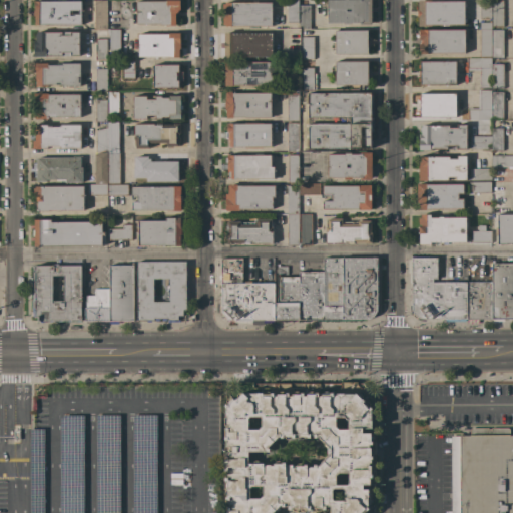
[(94,0),(106,0),(107,29),(94,29),(94,0)]
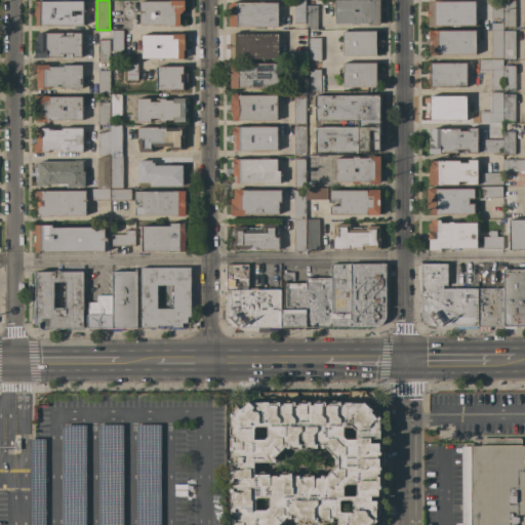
[(170,1),(170,0),(185,0),(185,10),(184,10),(183,11),(182,13),(180,13),(179,13),(179,27),(169,27),(169,26),(164,26),(164,25),(140,25),(139,1),(170,1)]
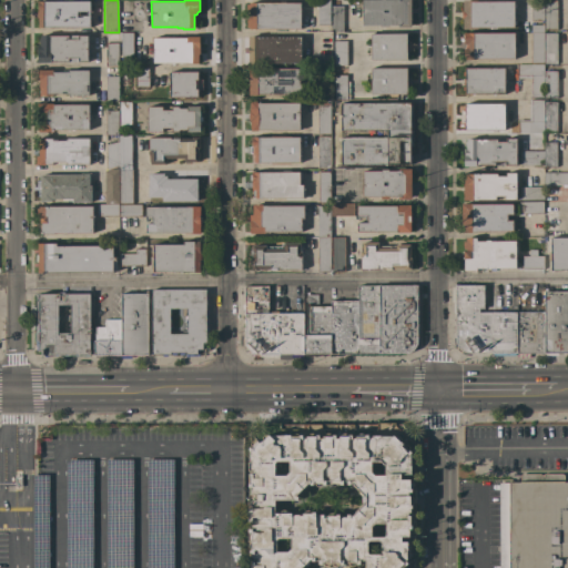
[(280,2),(280,0),(285,0),(285,2),(301,2),(301,29),(250,29),(250,28),(247,28),(247,19),(249,19),(249,13),(247,13),(246,4),(250,4),(250,3),(280,2)]
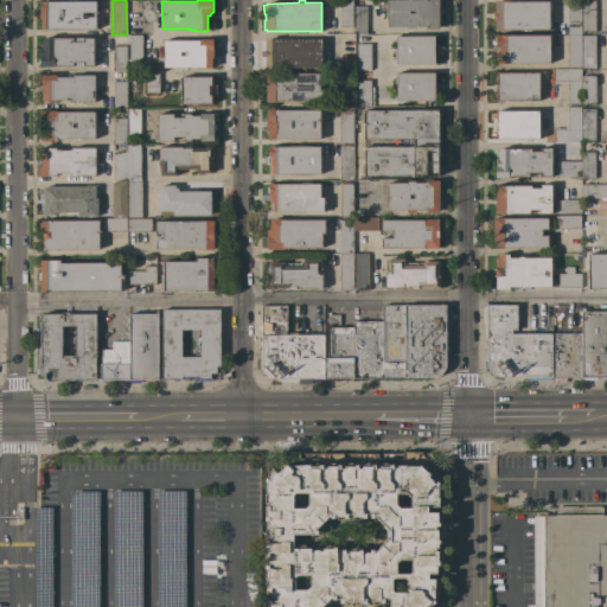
[(352,0),(352,26),(339,27),(339,0),(352,0)]
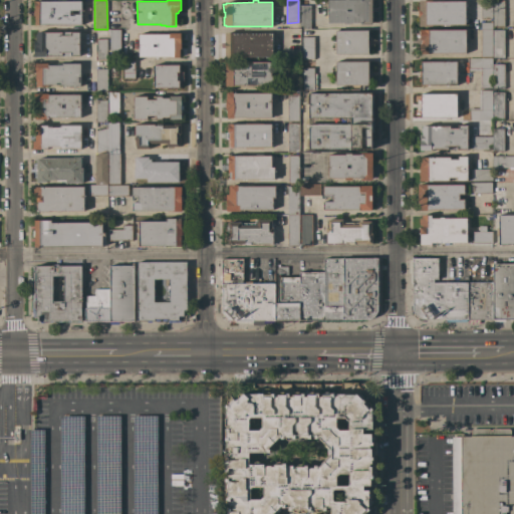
[(371,0),(371,25),(360,25),(360,23),(351,23),(351,24),(344,24),(344,23),(328,23),(328,0),(371,0)]
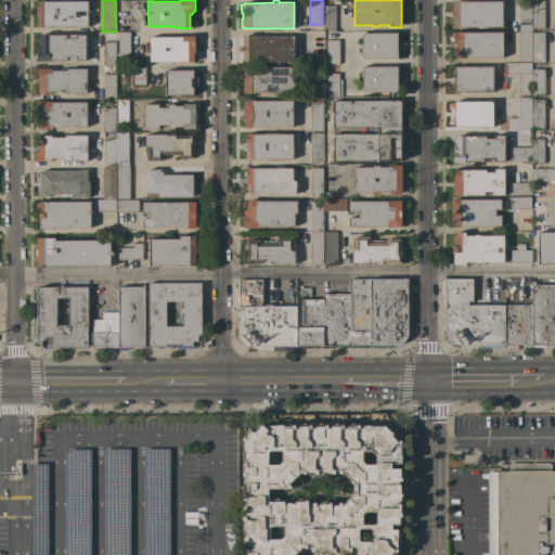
[(466,0),(466,1),(502,1),(502,3),(504,3),(504,8),(502,8),(502,21),(504,21),(504,24),(502,24),(502,27),(466,27),(466,28),(452,28),(452,18),(451,18),(451,10),(452,10),(452,0),(466,0)]
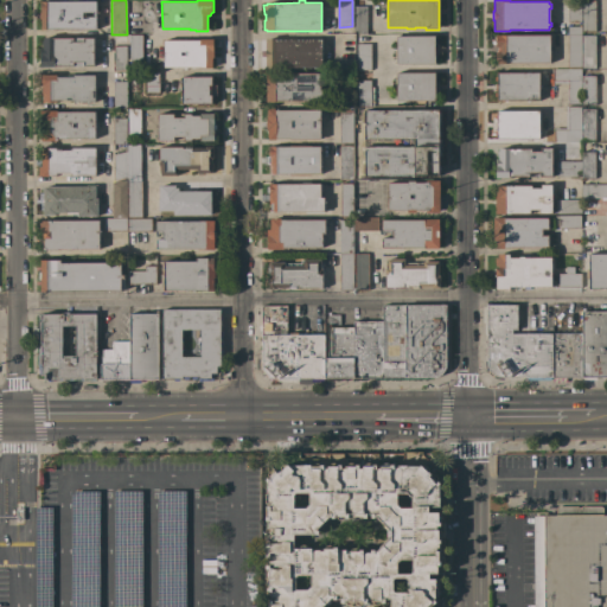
[(568,0),(581,0),(581,23),(568,23),(568,0)]
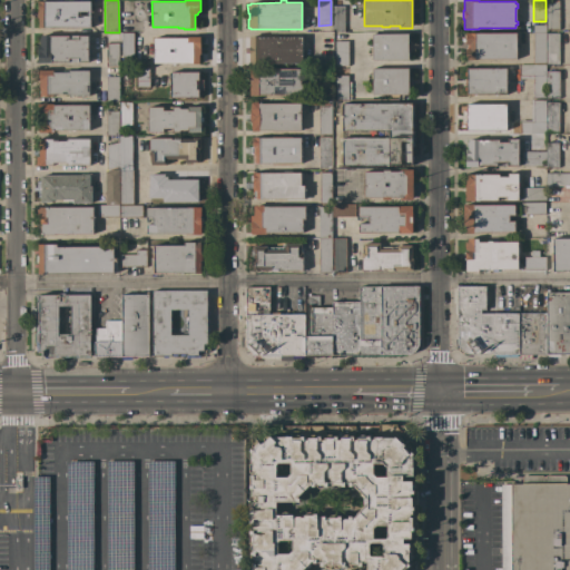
[(559,0),(559,30),(547,30),(547,0),(559,0)]
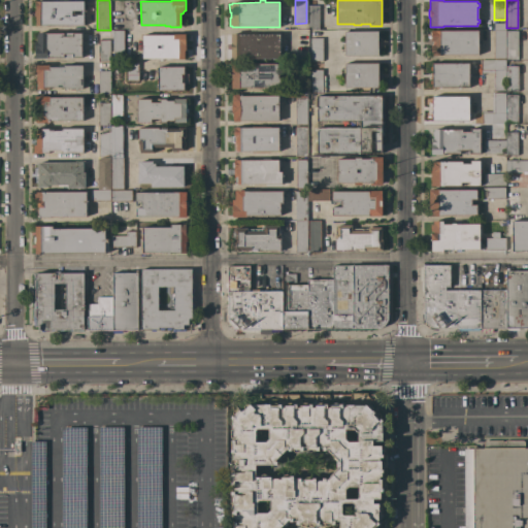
[(83,1),(84,26),(36,26),(36,17),(35,17),(35,10),(36,10),(36,1),(83,1)]
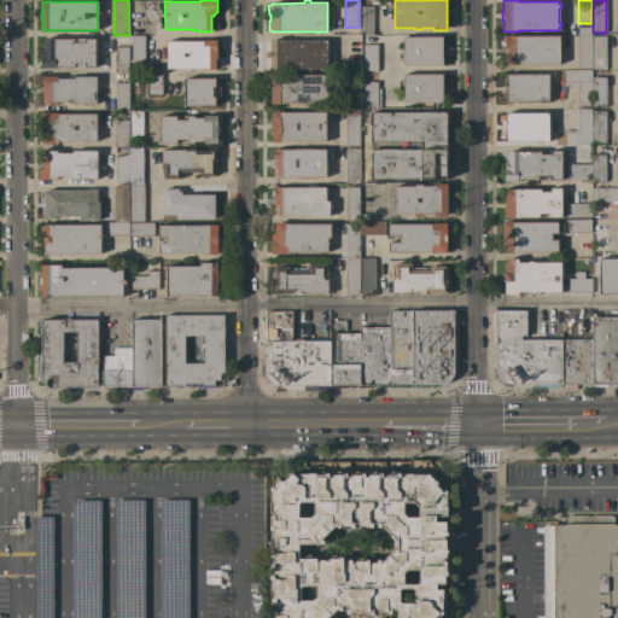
[(373,6),(373,34),(366,34),(366,31),(360,31),(360,6),(373,6)]
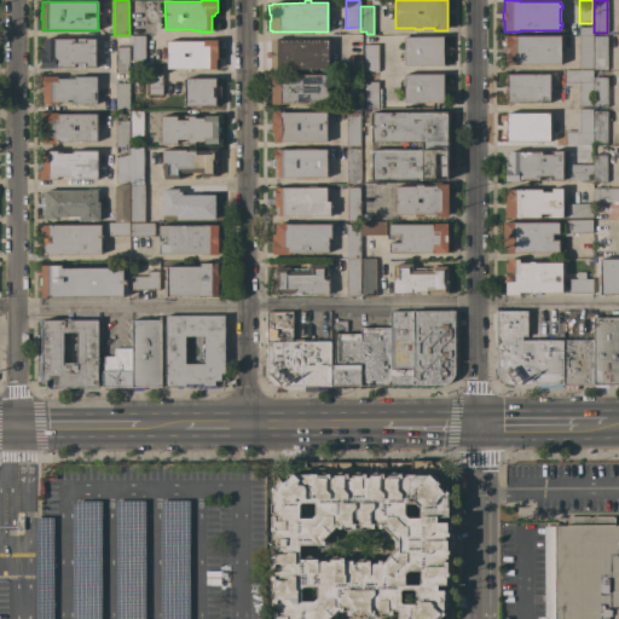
[(579,28),(591,27),(593,69),(579,69),(579,28)]
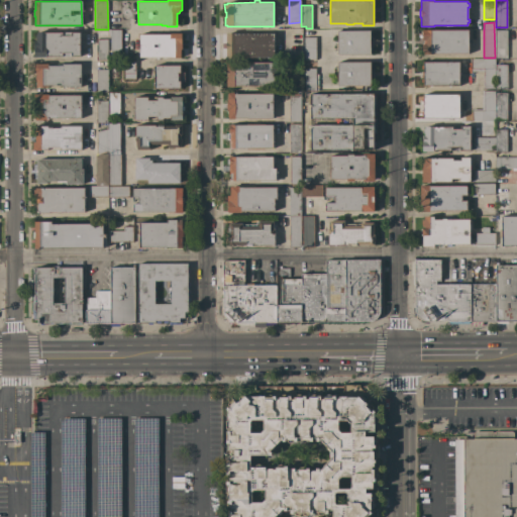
[(121,53),(110,53),(110,35),(108,35),(108,29),(121,29),(121,53)]
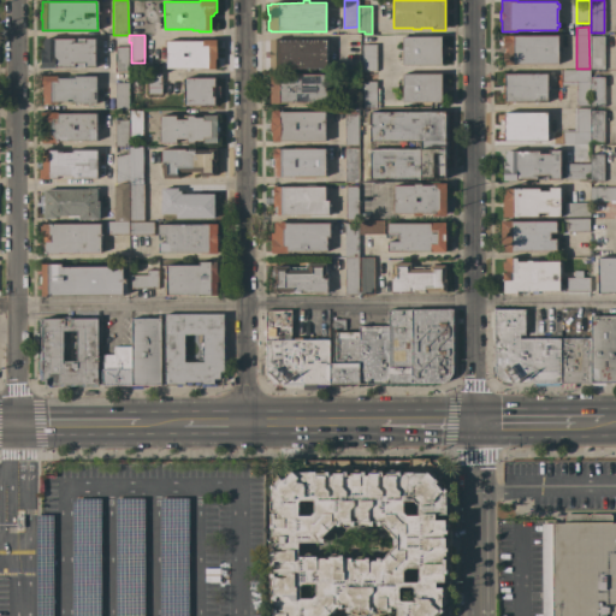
[(558,36),(558,64),(503,65),(503,52),(507,53),(507,48),(503,48),(503,35),(558,36)]
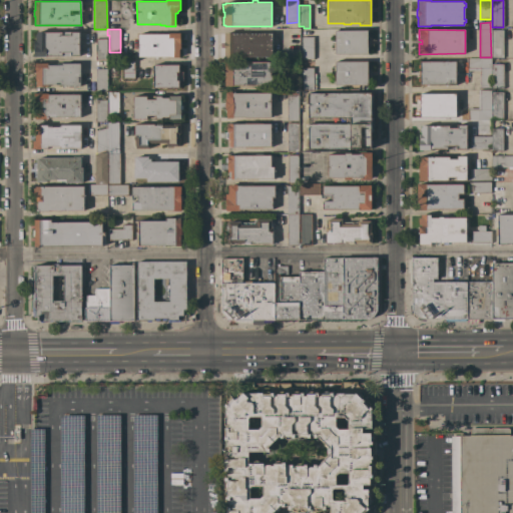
[(368,30),(368,37),(371,37),(371,47),(368,47),(368,54),(335,54),(335,31),(368,30)]
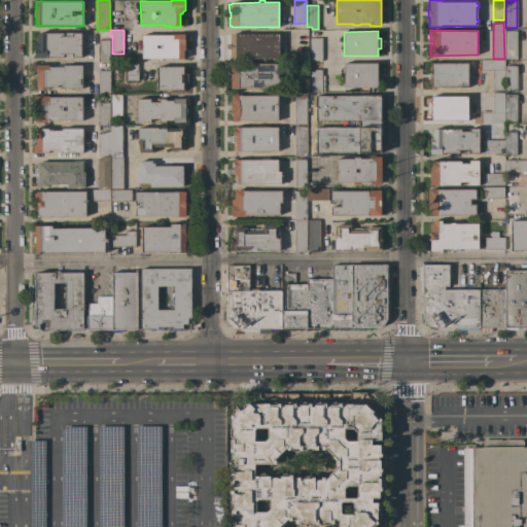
[(517,31),(517,60),(505,60),(505,31),(517,31)]
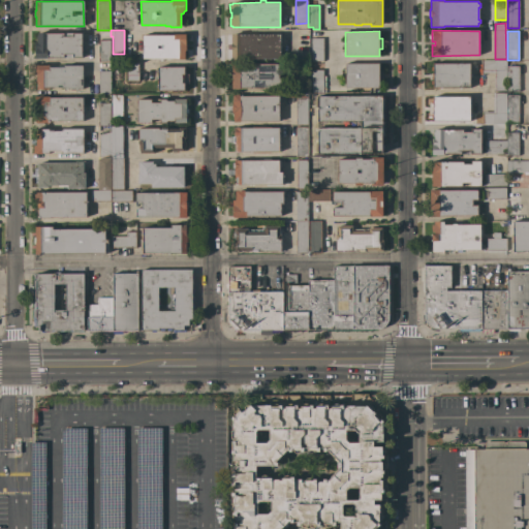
[(82,57),(48,58),(35,59),(35,48),(36,48),(36,41),(36,35),(37,35),(37,32),(49,32),(49,33),(82,33),(82,57)]
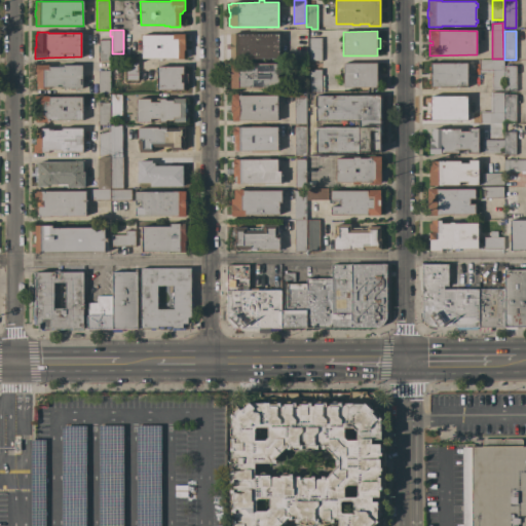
[(159,35),(159,33),(161,33),(161,35),(173,35),(173,34),(185,34),(185,44),(185,50),(184,50),(184,59),(173,60),(173,59),(161,59),(161,61),(159,61),(159,59),(142,59),(142,35),(159,35)]
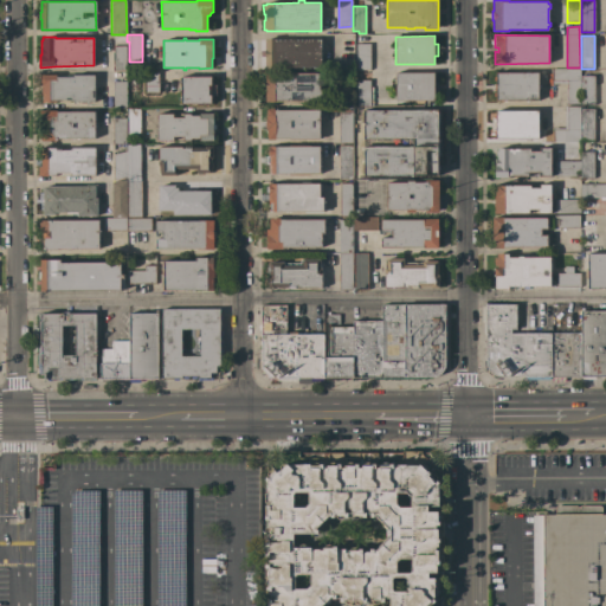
[(321,68),(277,68),(277,69),(265,69),(265,39),(277,39),(277,40),(321,39),(321,68)]
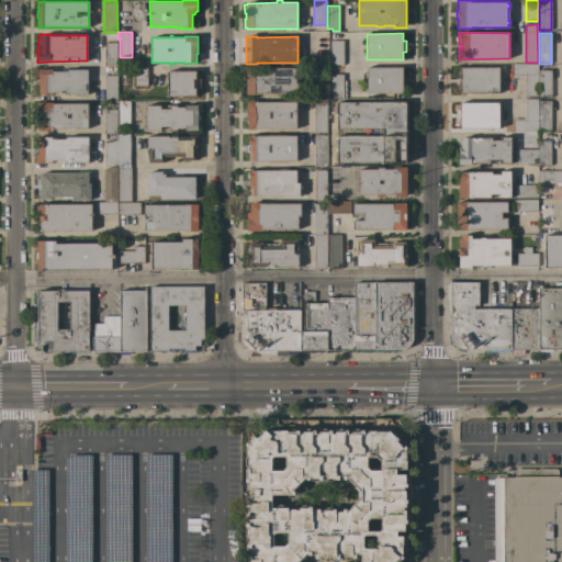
[(332,41),(344,41),(344,65),(330,65),(332,41)]
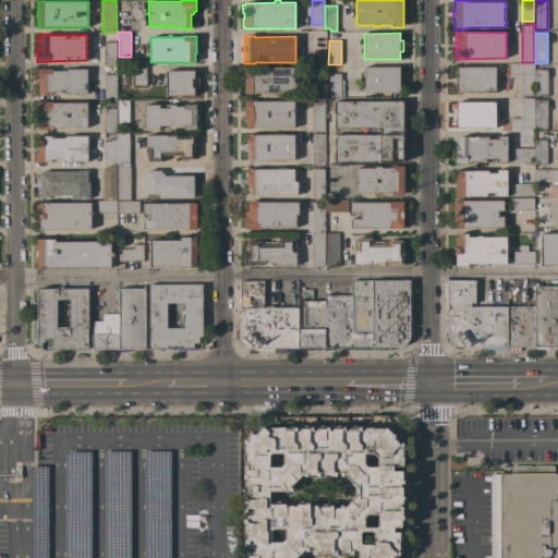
[(117,65),(104,65),(104,43),(116,43),(117,65)]
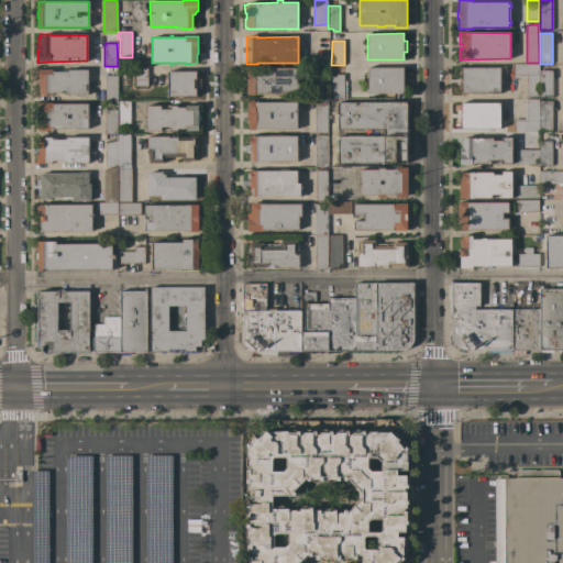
[(539,97),(527,97),(527,78),(514,78),(514,77),(506,77),(506,64),(539,64),(539,70),(539,97)]
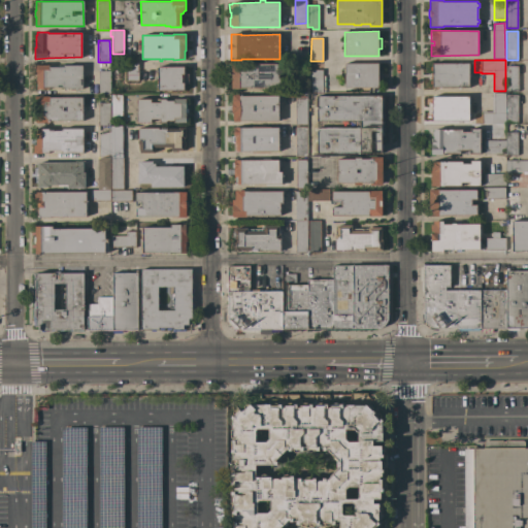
[(323,61),(323,93),(310,93),(310,61),(323,61)]
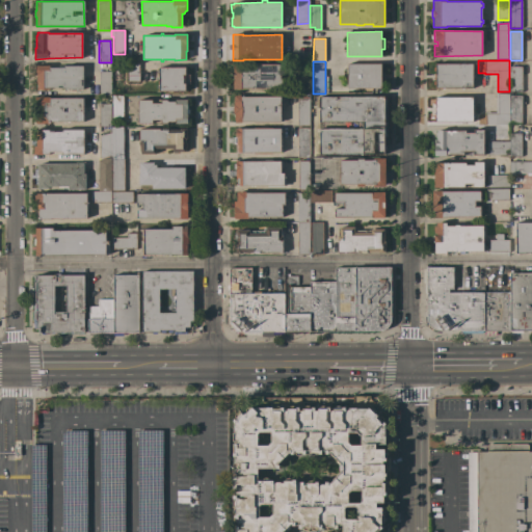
[(139,81),(128,81),(128,62),(139,62),(139,81)]
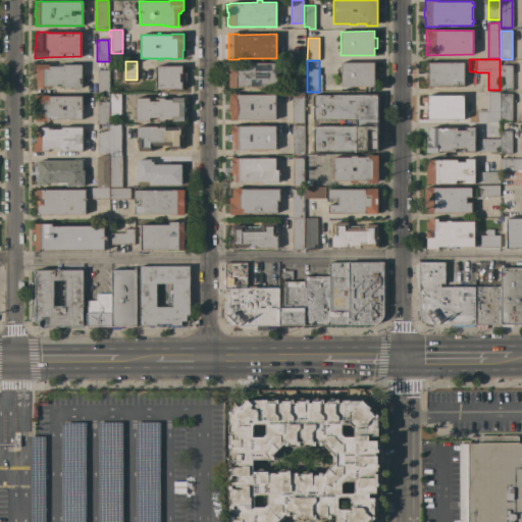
[(239,87),(239,88),(228,88),(228,62),(238,62),(238,63),(274,63),(275,75),(277,75),(277,87),(239,87)]
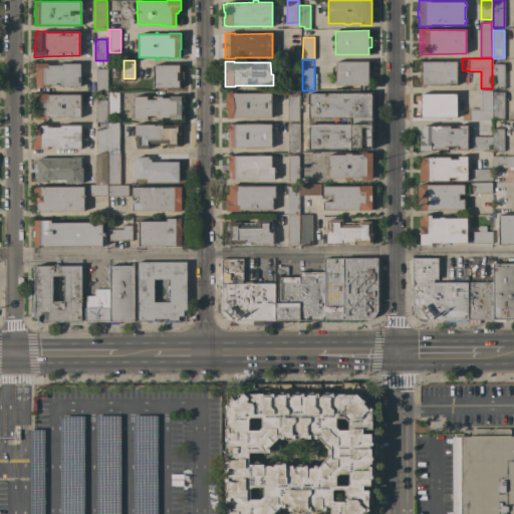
[(367,61),(367,67),(372,67),(372,79),(368,79),(368,85),(335,85),(335,61),(367,61)]
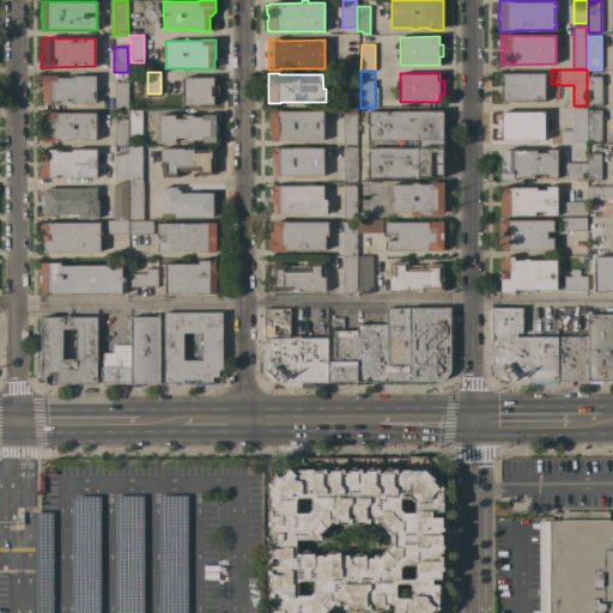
[(544,73),(545,102),(502,102),(502,97),(499,98),(499,93),(502,93),(502,82),(499,82),(499,78),(502,78),(502,73),(544,73)]
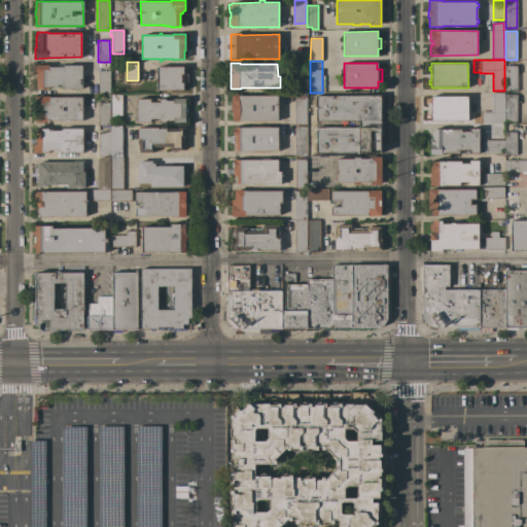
[(49,65),(49,67),(64,67),(64,65),(82,65),(82,89),(64,89),(64,90),(60,90),(60,88),(49,88),(49,90),(37,90),(37,81),(36,81),(36,79),(34,79),(34,74),(36,74),(36,65),(49,65)]
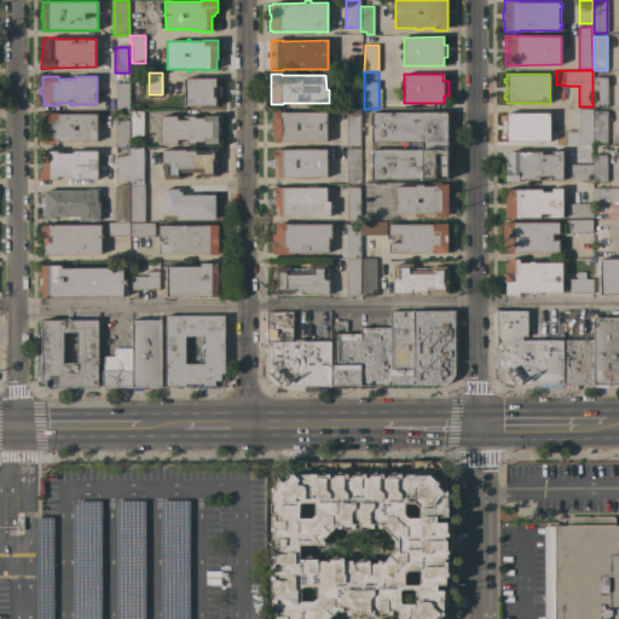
[(215,77),(215,87),(220,87),(220,97),(215,97),(215,106),(185,106),(185,79),(215,77)]
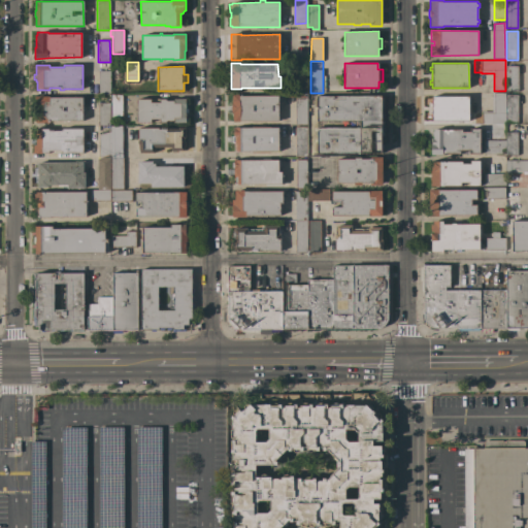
[(505,66),(518,66),(518,91),(505,91),(505,66)]
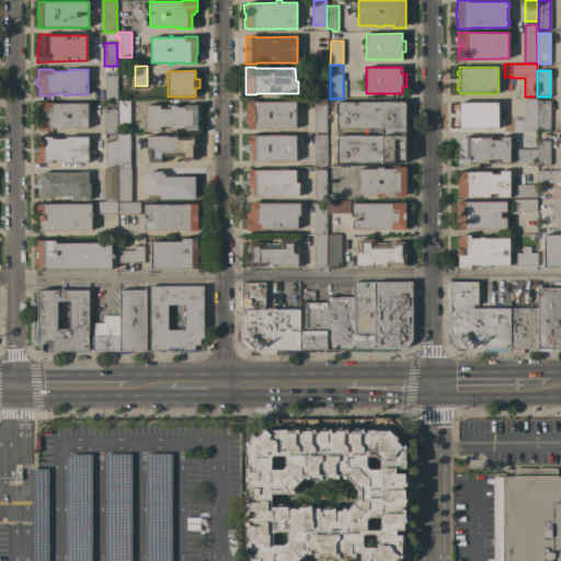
[(117,100),(104,100),(104,76),(117,76),(117,100)]
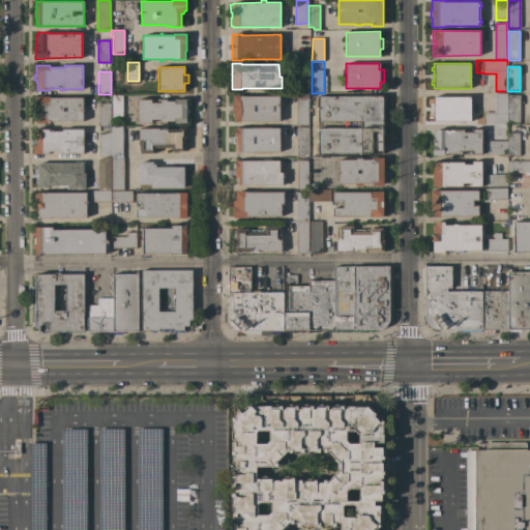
[(507,124),(483,123),(483,112),(494,112),(494,93),(507,93),(507,95),(507,124)]
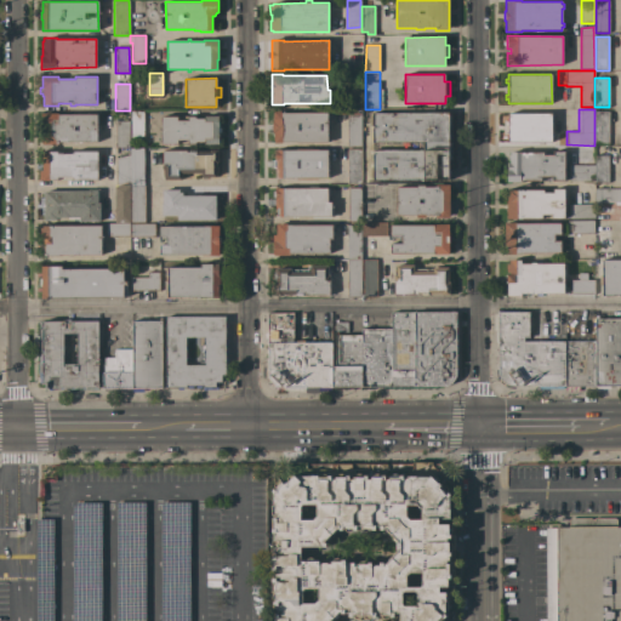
[(143,138),(131,138),(130,110),(143,110),(143,138)]
